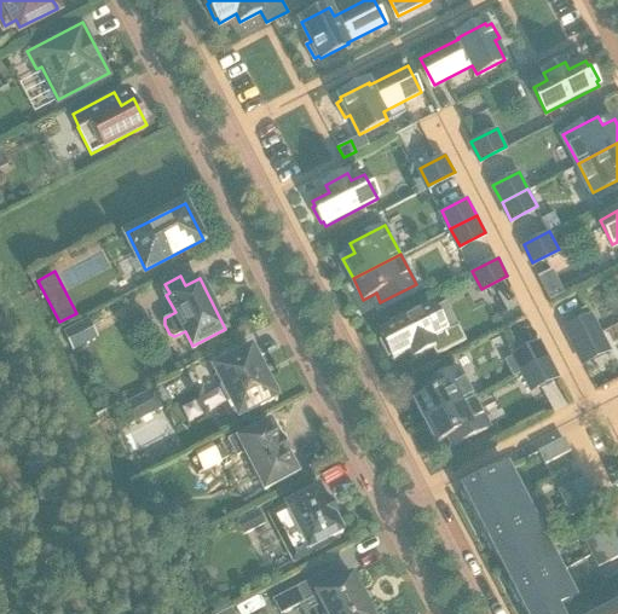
[(445,329),(433,305),(381,332),(382,337),(380,339),(388,354),(391,353),(393,357),(410,348),(414,355),(434,346),(438,352),(466,339),(457,322),(445,329)]
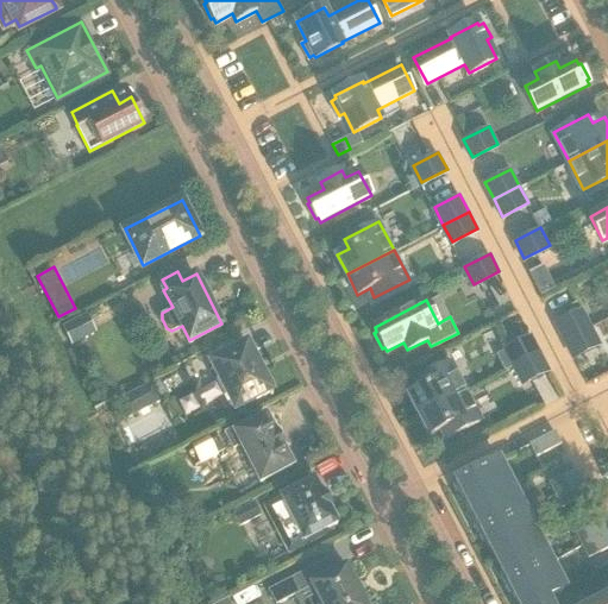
[(556,321),(565,339),(591,326),(582,308),(556,321)]
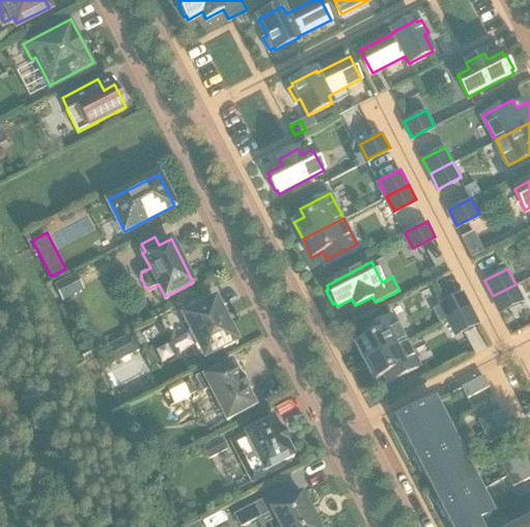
[(76,272),(55,281),(63,297),(83,286),(76,272)]
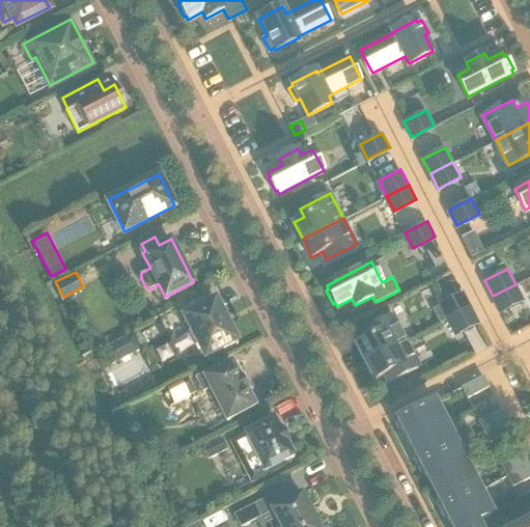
[(523,299),(515,284),(493,296),(500,310),(523,299)]
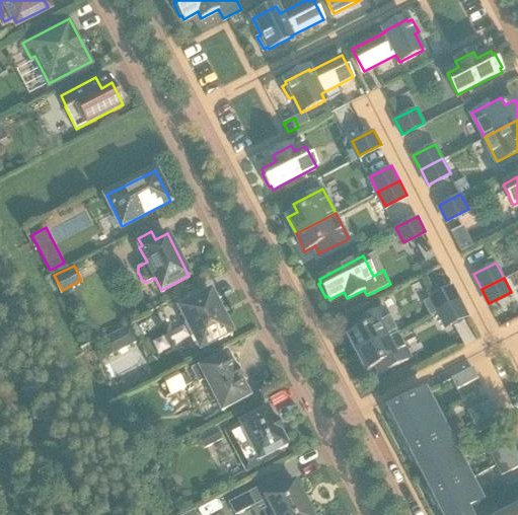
[(431,296),(439,311),(460,300),(453,285),(431,296)]
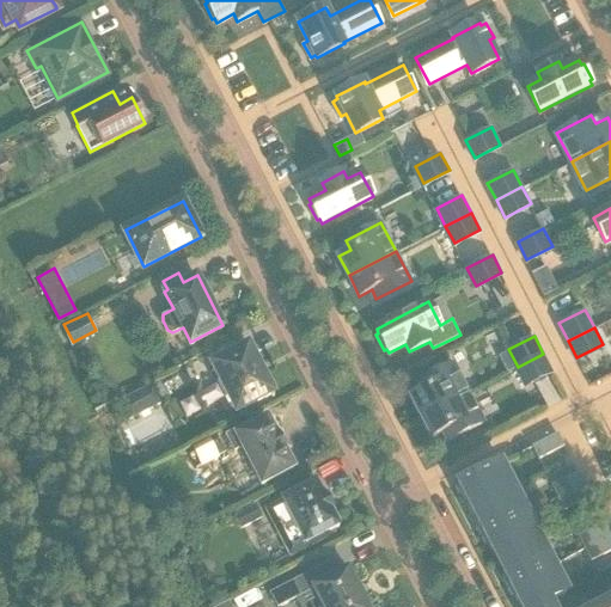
[(274,393),(248,341),(245,341),(248,344),(213,362),(237,409),(272,391),(273,393),(274,393)]
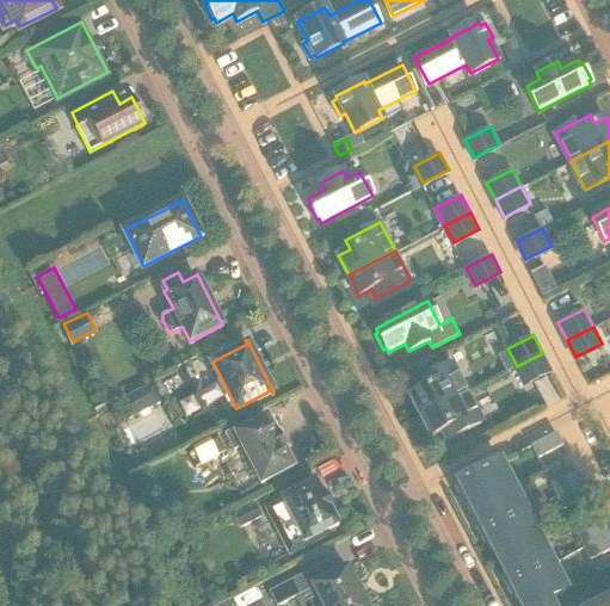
[(517,366),(525,383),(550,370),(542,353),(517,366)]
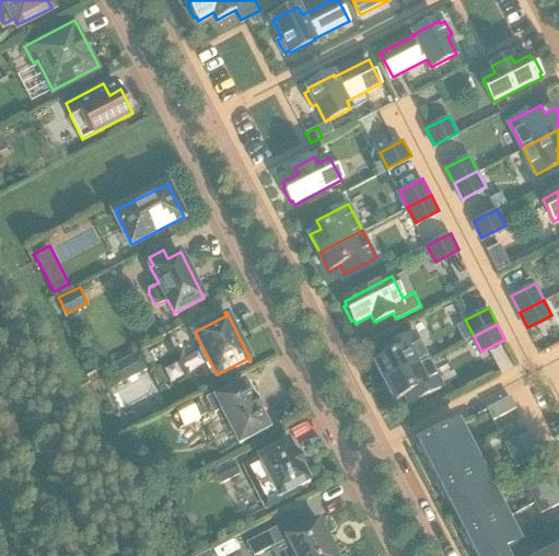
[(415,332),(383,348),(387,357),(376,362),(385,380),(429,359),(415,332)]
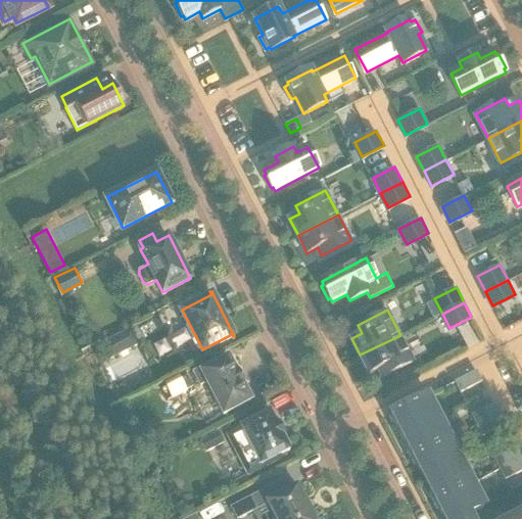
[(110,357),(139,342),(131,326),(102,340),(110,357)]
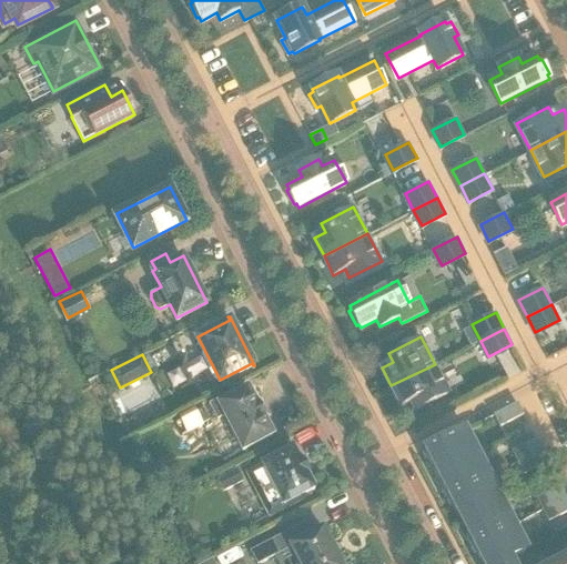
[(448,391),(435,364),(391,385),(401,405),(412,399),(416,408),(448,391)]
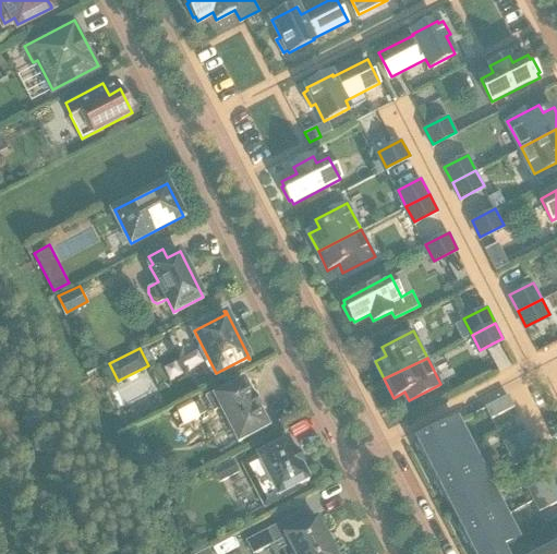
[(220,406),(239,441),(268,425),(259,408),(261,407),(254,396),(254,397),(244,378),(216,394),(215,390),(206,395),(214,409),(220,406)]
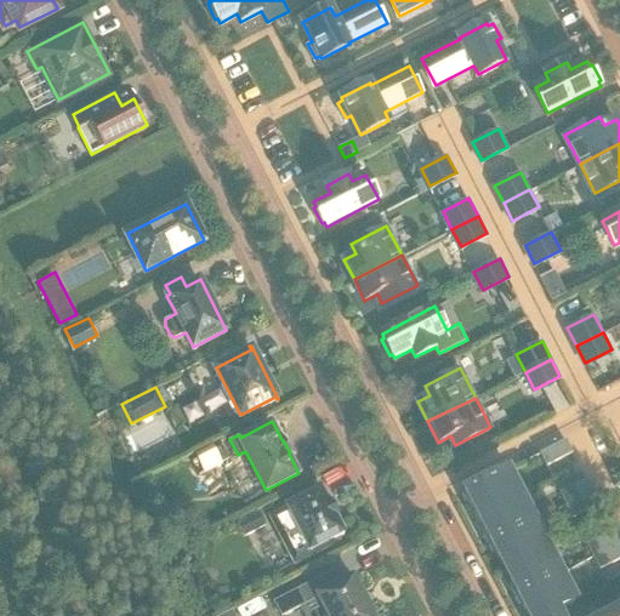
[(567,437),(541,450),(547,463),(573,450),(567,437)]
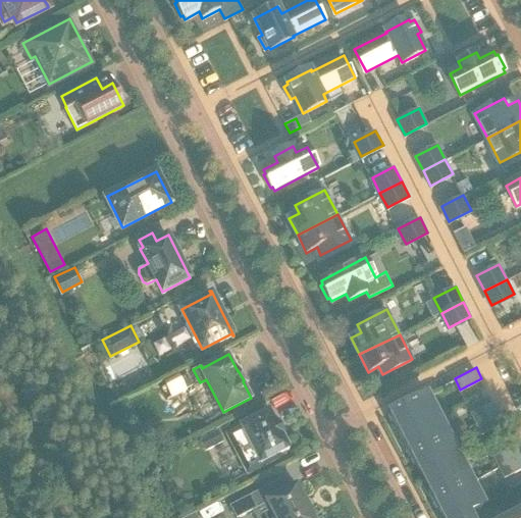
[(188,373),(181,376),(188,386),(193,383),(188,373)]
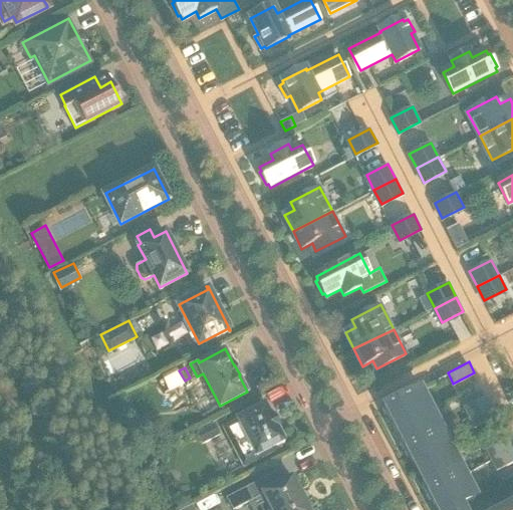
[(171,390),(185,383),(185,380),(179,370),(179,369),(164,376),(171,390)]
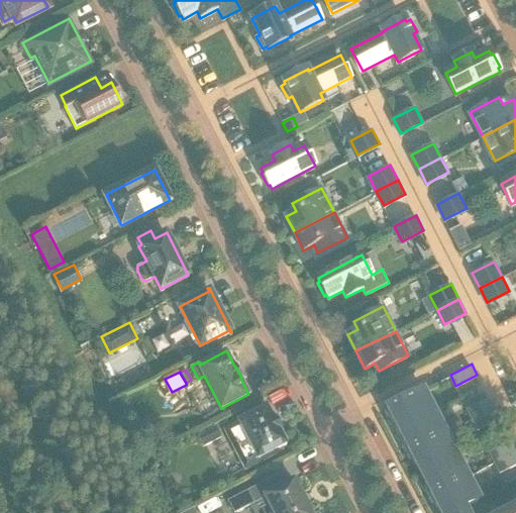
[(434,411),(423,389),(387,407),(388,408),(386,409),(390,416),(391,415),(399,429),(434,411)]
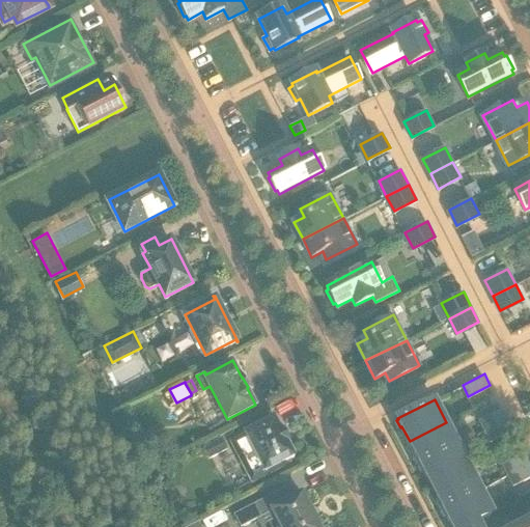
[(507,419),(502,408),(479,419),(485,431),(507,419)]
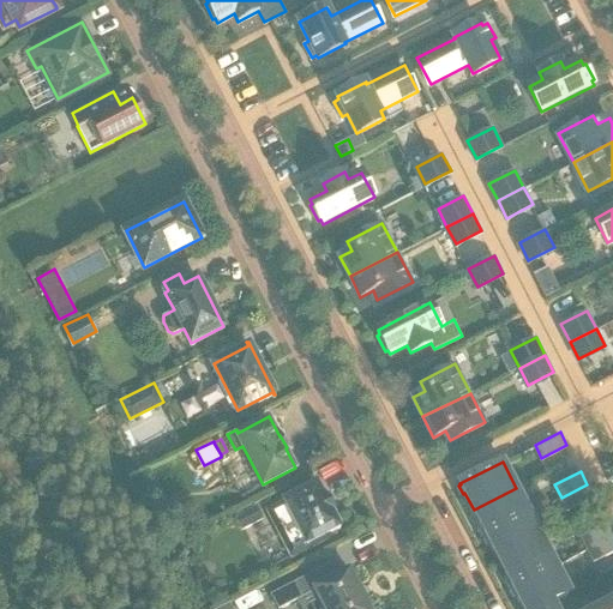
[(341,525),(317,480),(283,498),(284,500),(268,508),(292,555),(329,536),(330,531),(341,525)]
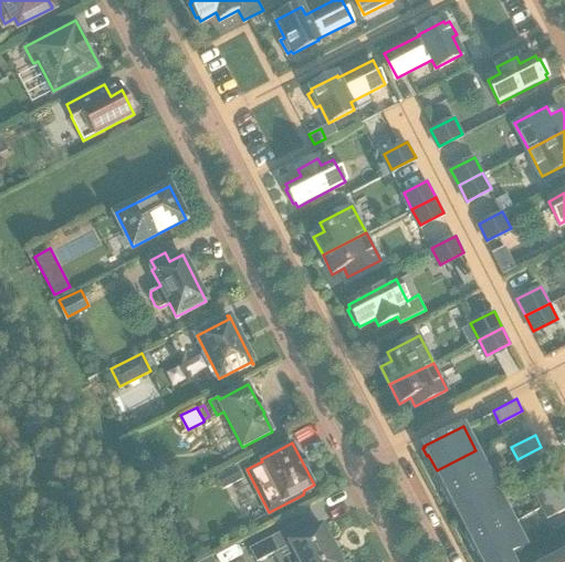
[(518,459),(523,469),(546,458),(541,447),(518,459)]
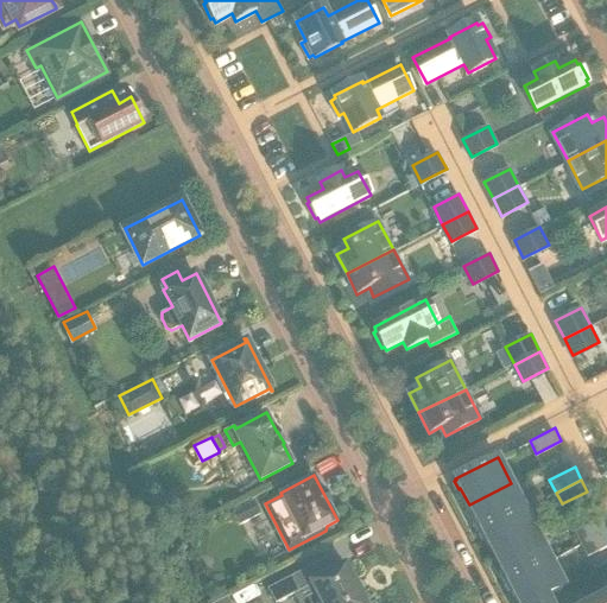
[(524,508),(511,483),(469,505),(478,521),(475,522),(480,531),(524,508)]
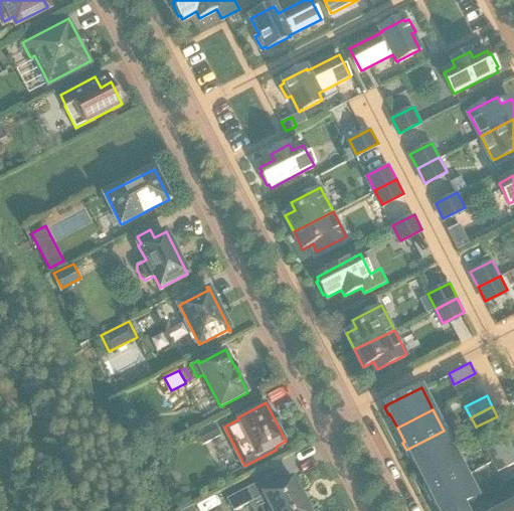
[(215,421),(197,431),(203,443),(221,434),(215,421)]
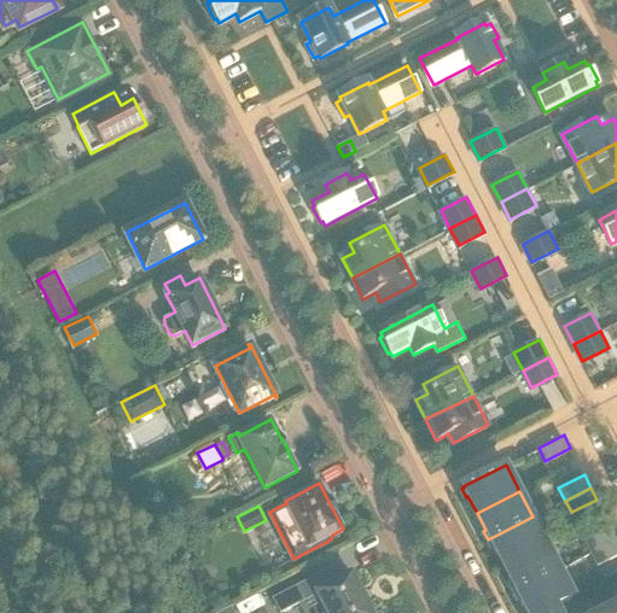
[(546,543),(533,517),(488,539),(493,548),(494,548),(504,565),(546,543)]
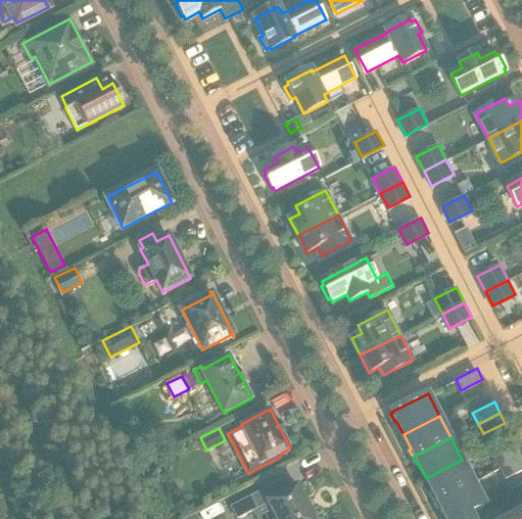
[(521,454),(516,444),(494,456),(501,467),(521,457),(521,454)]
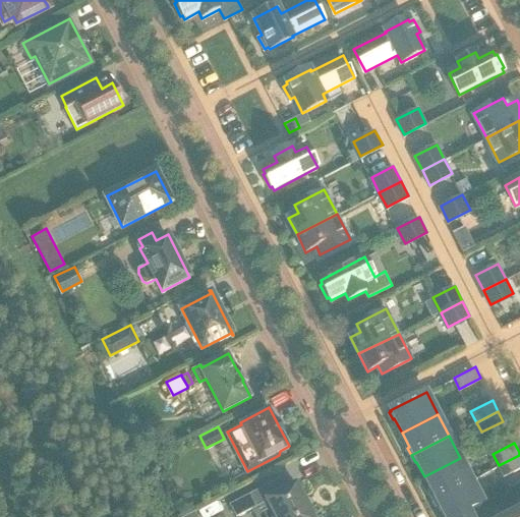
[(499,465),(504,475),(519,467),(519,455),(499,465)]
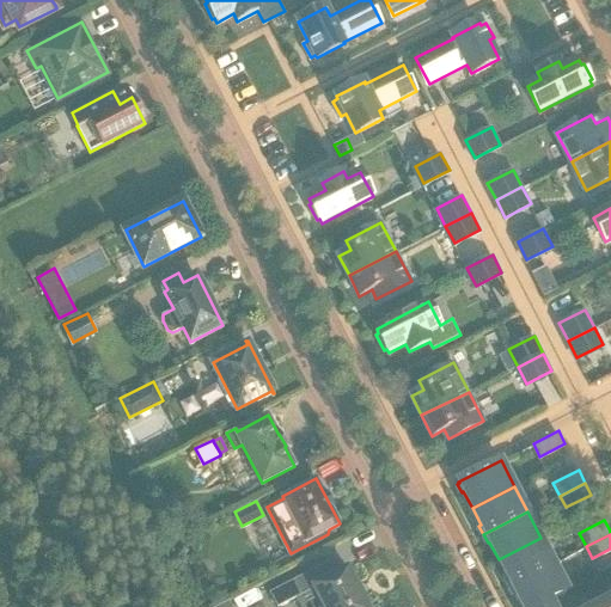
[(554,563),(541,538),(499,559),(507,576),(505,577),(509,586),(554,563)]
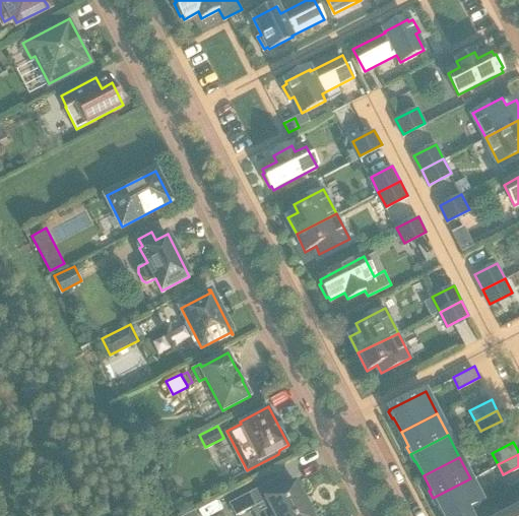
[(279,476),(229,502),(236,514),(257,503),(266,499),(274,515),(314,515),(296,481),(285,487),(279,476)]
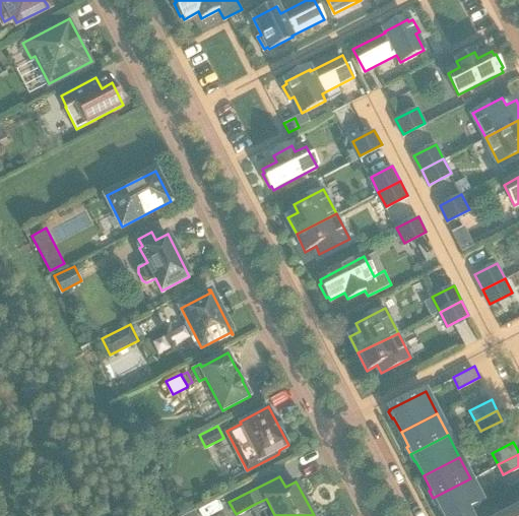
[(481,501),(470,478),(433,498),(437,505),(438,504),(444,515),(471,515),(467,508),(481,501)]
